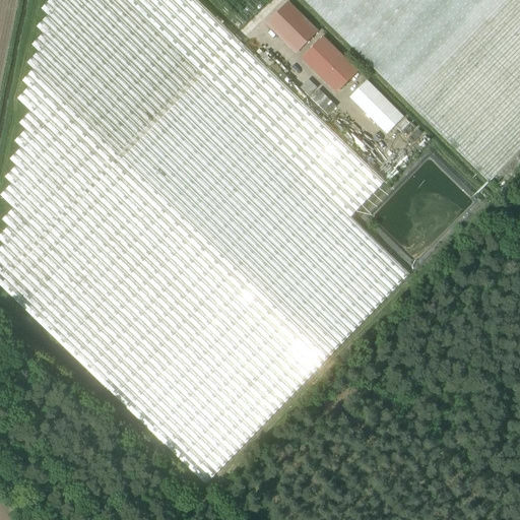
[(0,285),(41,325),(206,484),(409,274),(351,217),(385,183),(196,0),(51,0),(42,9),(49,15),(37,27),(44,34),(33,46),(39,52),(27,64),(34,70),(22,81),(29,87),(18,100),(31,112),(20,124),(26,130),(15,142),(21,148),(10,159),(17,167),(6,178),(12,184),(1,196),(14,209),(3,220),(9,226),(0,236),(0,240),(4,245),(0,249),(0,285)]
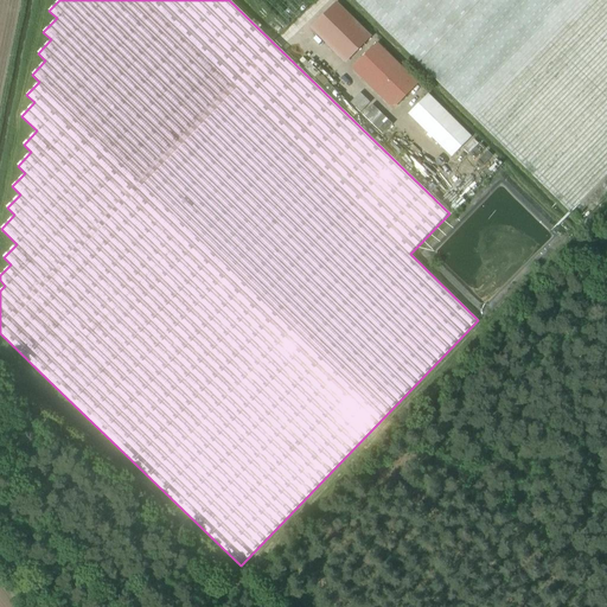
[(606,0),(351,0),(416,64),(419,62),(570,212),(580,223),(606,196),(606,0)]
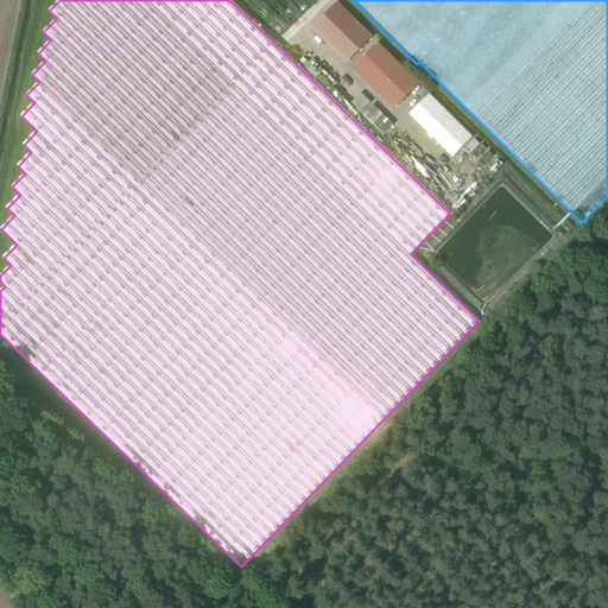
[(312,29),(347,62),(371,37),(337,4),(312,29)]
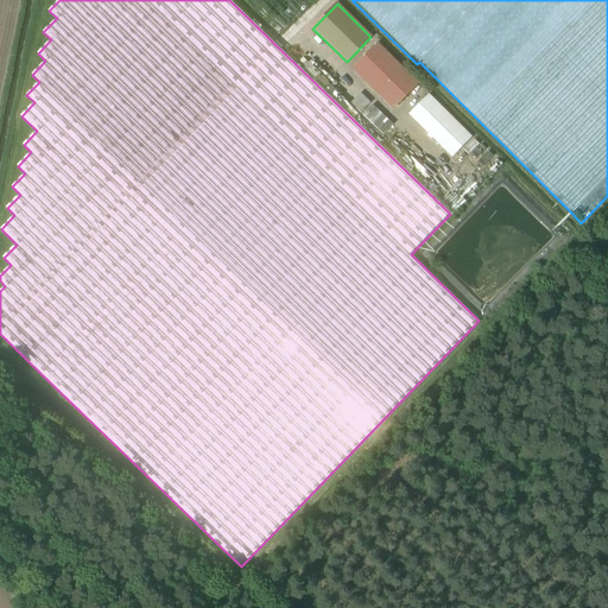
[(378,42),(352,69),(393,109),(419,83),(378,42)]
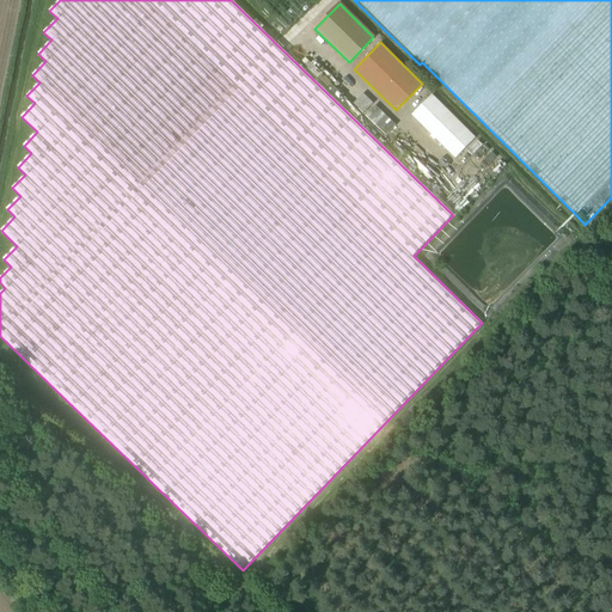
[(311,62),(307,67),(326,85),(331,80),(311,62)]
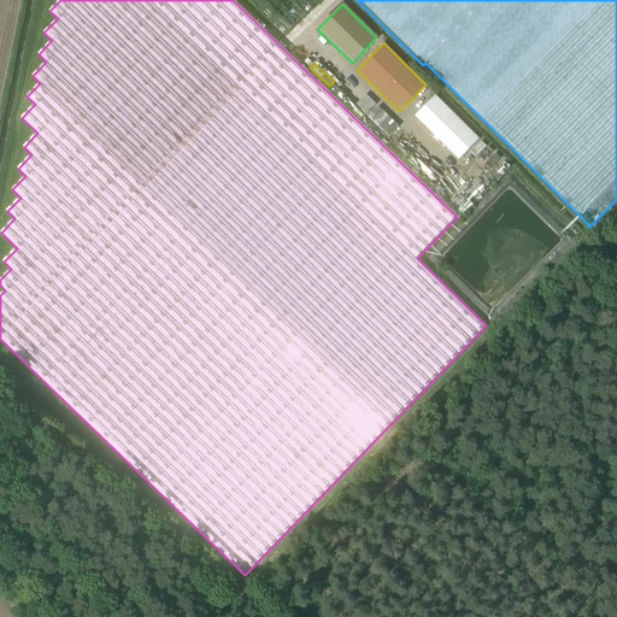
[(368,106),(386,123),(397,112),(378,95),(368,106)]
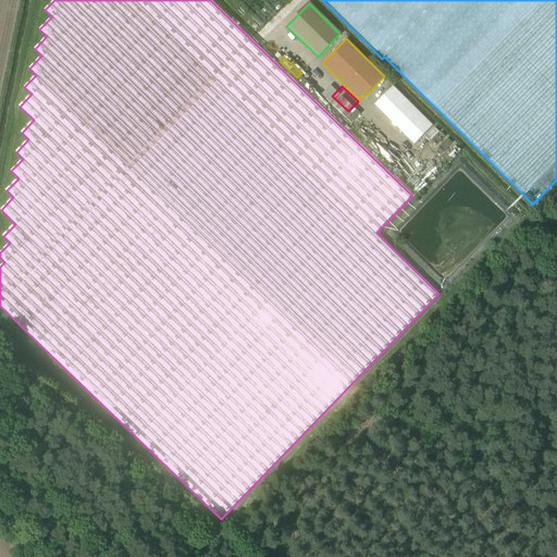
[(375,104),(415,144),(432,125),(393,87),(375,104)]
